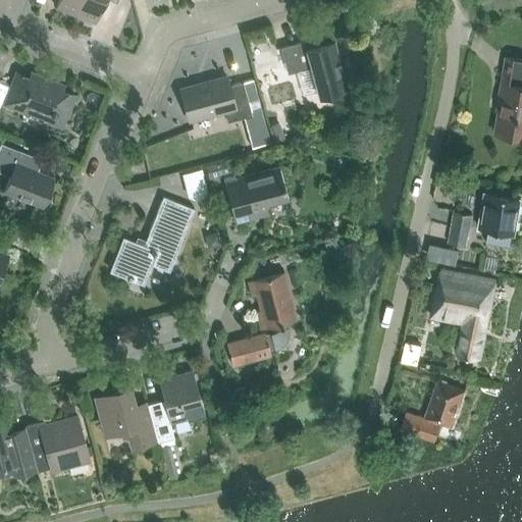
[(57,0),(55,7),(74,14),(81,0),(57,0)]
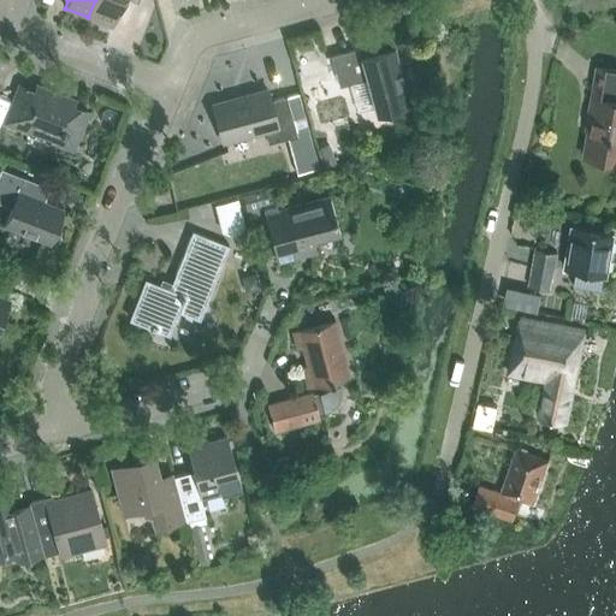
[(95,0),(88,17),(112,27),(122,0),(130,0),(137,3),(138,0),(95,0)]
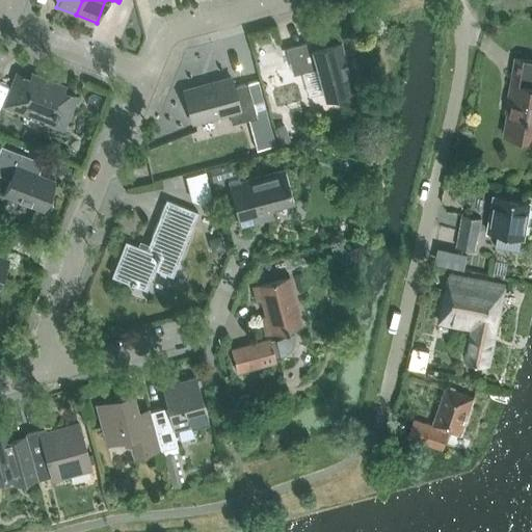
[(349,18),(360,15),(356,6),(347,9),(349,18)]
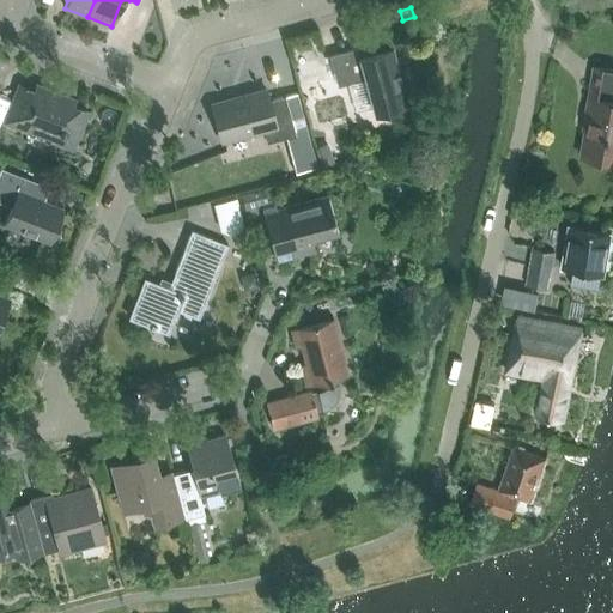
[(371,44),(332,55),(329,55),(338,86),(364,79),(372,109),(388,105),(388,109),(411,103),(401,67),(398,68),(392,48),(381,52),(382,53),(375,55),(371,44)]
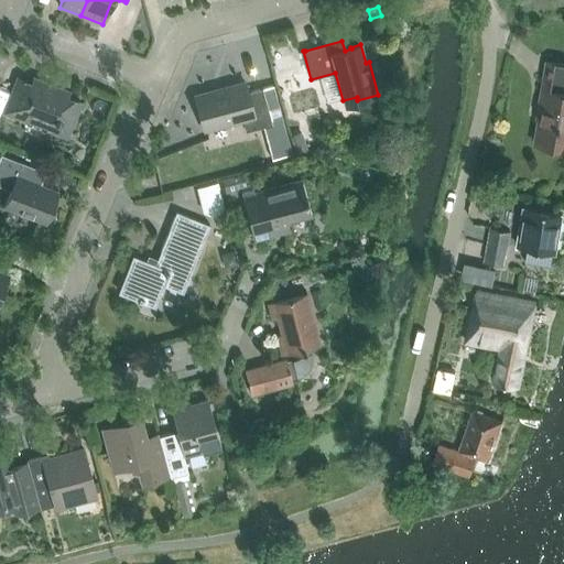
[(563,144),(563,64),(546,62),(539,107),(542,107),(537,141),(563,144)]
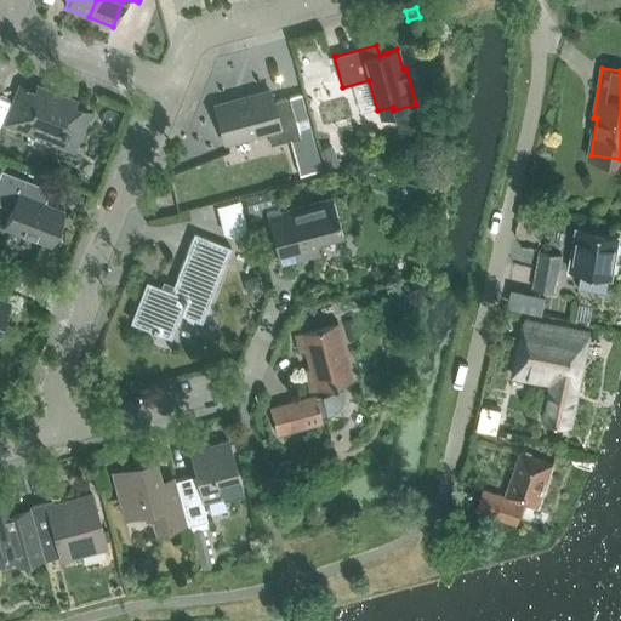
[(325,72),(303,77),(307,90),(336,83),(332,69),(325,72)]
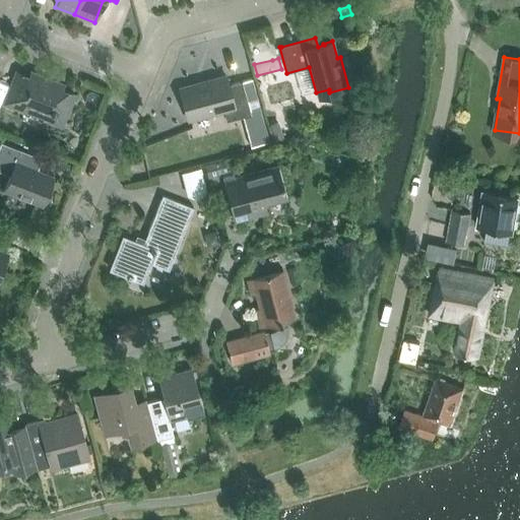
[(62,126),(74,94),(61,89),(63,84),(29,71),(28,76),(15,71),(3,104),(25,112),(27,108),(50,116),(48,121),(62,126)]
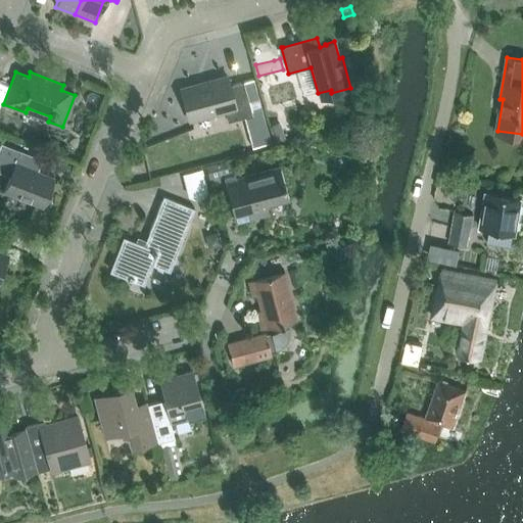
[(227,77),(180,89),(184,103),(186,102),(191,120),(225,110),(228,122),(243,117),(252,114),(243,82),(240,83),(230,86),(227,77)]
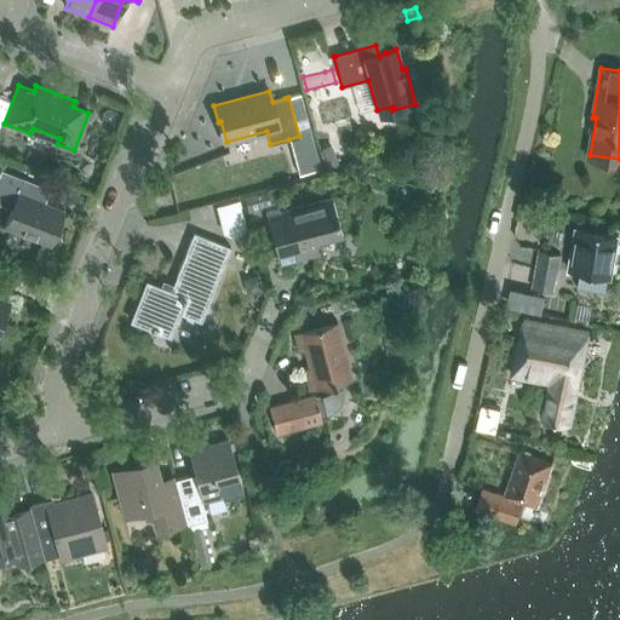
[(300,93),(288,97),(299,136),(310,133),(300,93)]
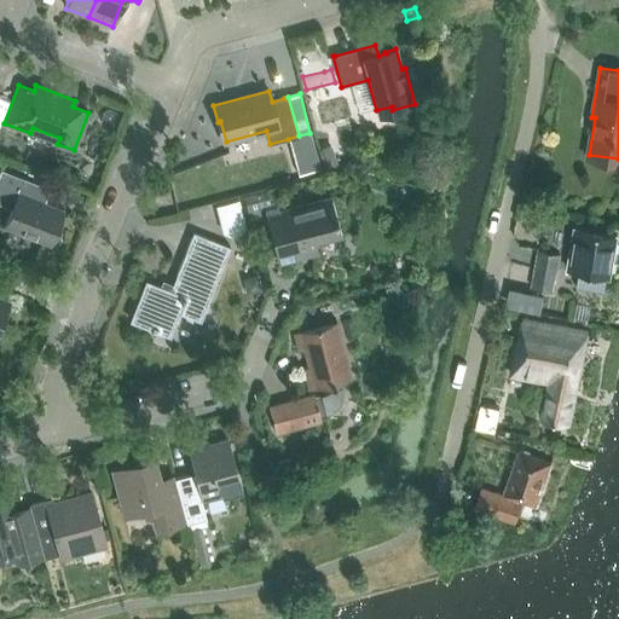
[(299,136),(288,139),(298,174),(319,167),(310,133),(299,136)]
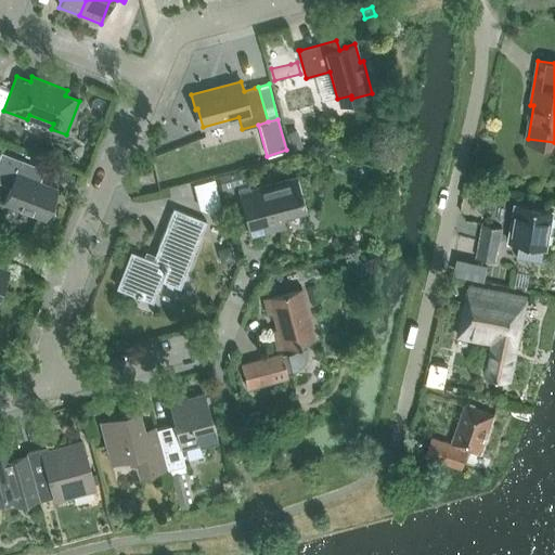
[(297,130),(286,133),(292,153),(302,150),(297,130)]
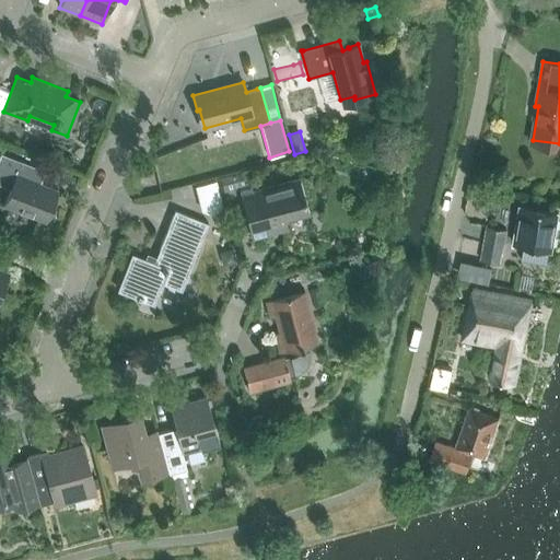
[(0,185),(10,189),(3,205),(45,221),(57,190),(31,181),(36,167),(0,153),(0,185)]
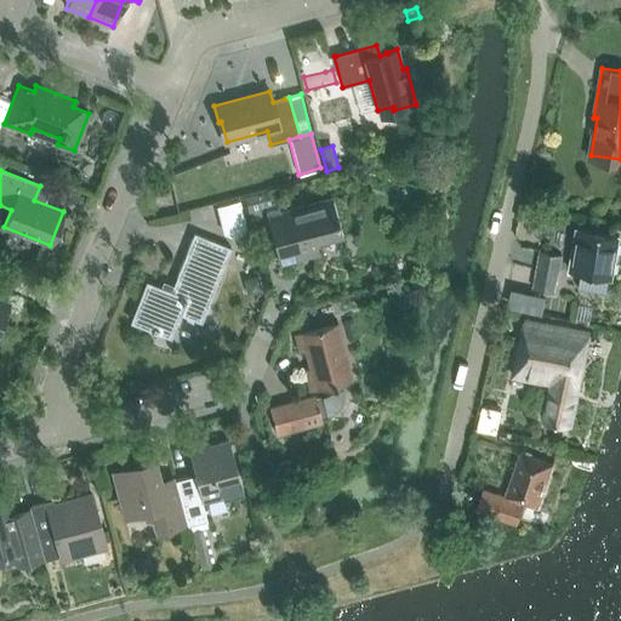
[(249,216),(260,214),(258,206),(272,203),(269,192),(244,198),(249,216)]
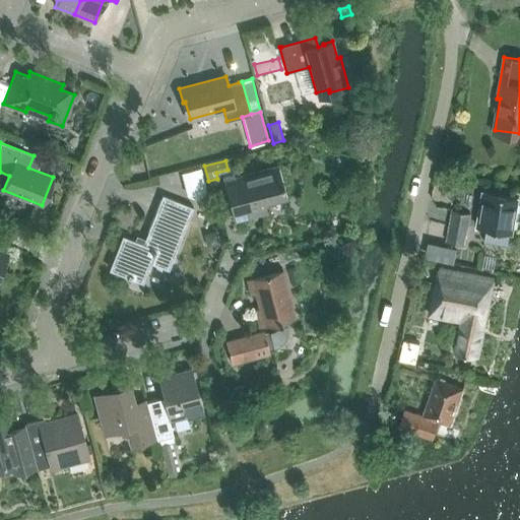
[(232,211),(235,221),(249,217),(248,211),(264,207),(263,202),(285,197),(277,167),(234,178),(233,174),(222,176),(232,211)]
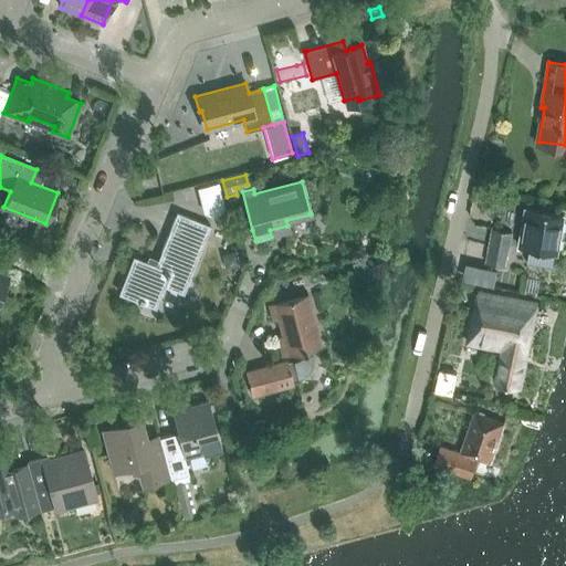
[(565,216),(563,216),(526,208),(520,247),(558,253),(565,216)]
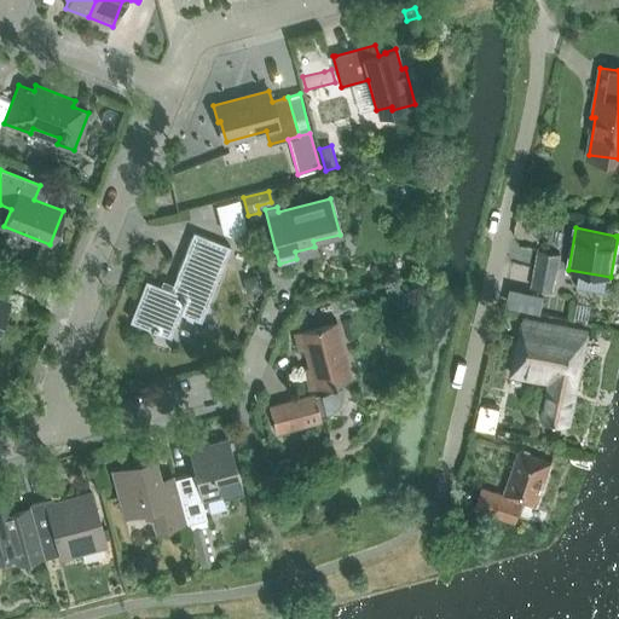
[(192,232),(191,237),(172,284),(163,288),(145,282),(131,320),(151,329),(151,330),(156,331),(156,330),(171,336),(179,313),(201,322),(230,247),(192,232)]
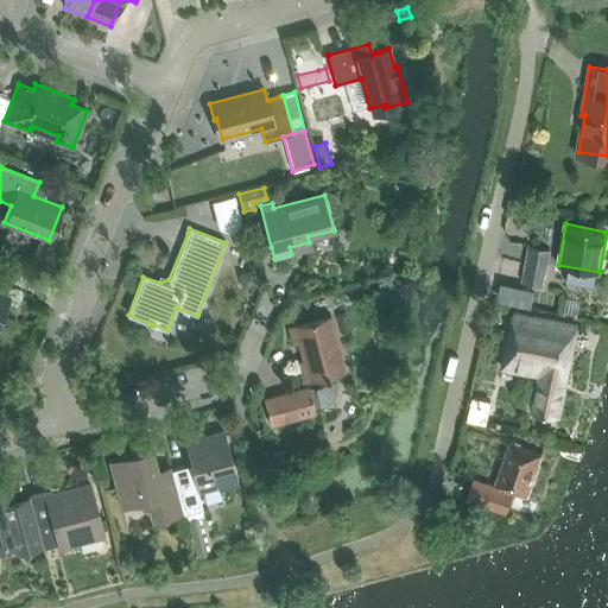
[(550,249),(529,245),(521,283),(542,286),(550,249)]
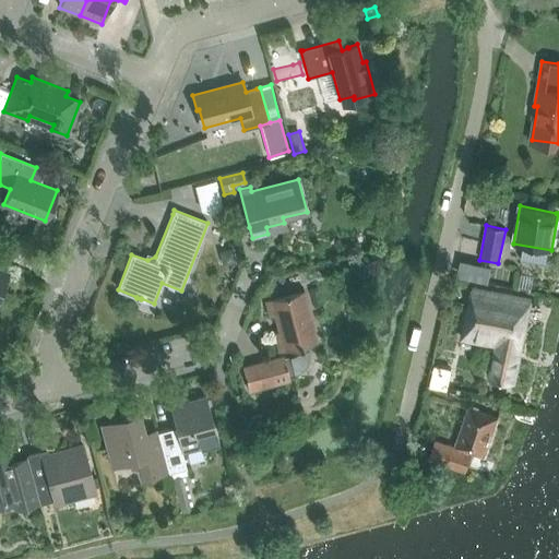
[(233,248),(218,251),(223,265),(236,261),(233,248)]
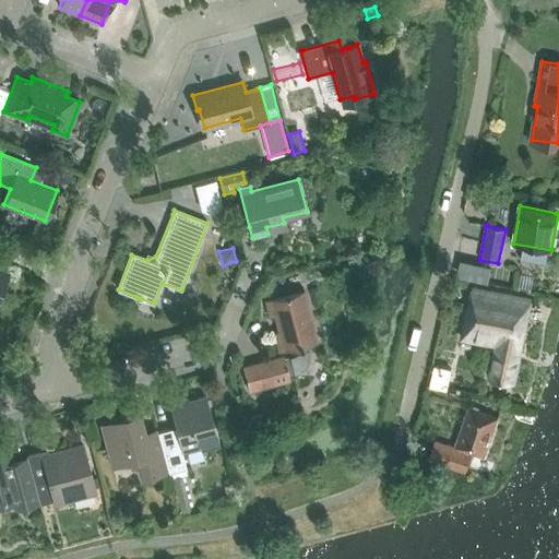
[(473,287),(472,293),(462,339),(496,345),(490,376),(514,381),(531,299),(473,287)]
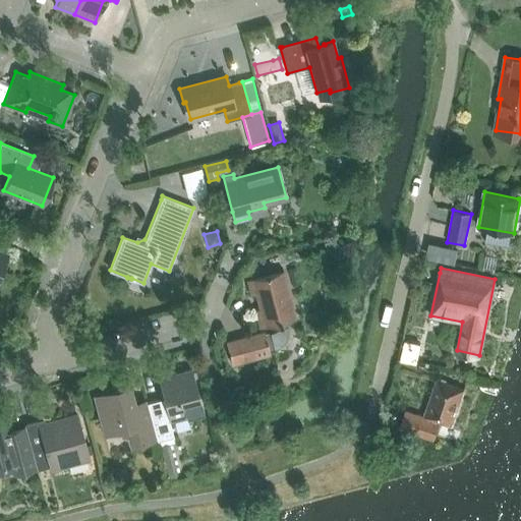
[(274,347),(275,349),(277,347),(279,347),(280,346),(282,344),(284,342),(285,341),(286,339),(287,337),(287,334),(288,332),(288,329),(287,326),(284,327),(282,322),(295,319),(282,270),(246,280),(250,295),(254,294),(258,308),(254,309),(259,328),(269,326),(270,332),(265,333),(264,332),(225,342),(232,364),(270,354),(269,349),(274,347)]
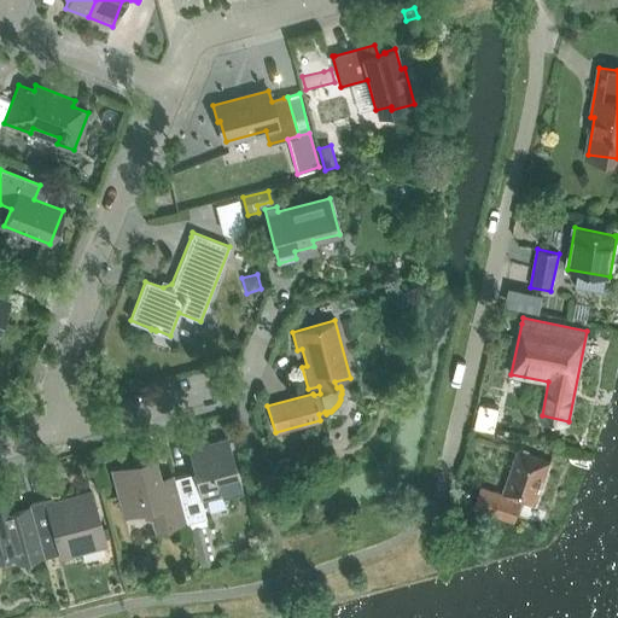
[(481,403),(474,427),(494,432),(500,408),(481,403)]
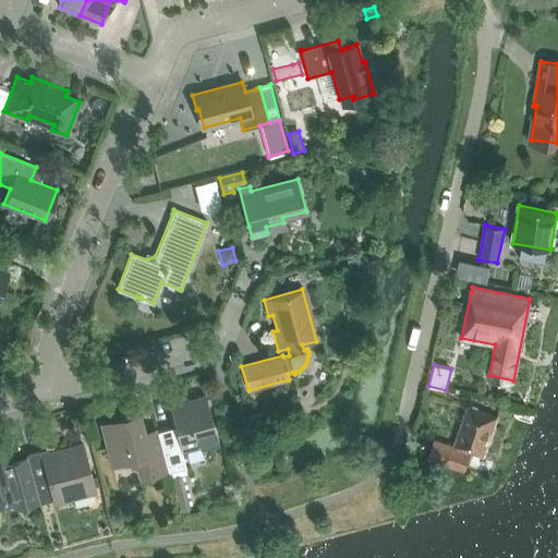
[(168,473),(185,468),(181,451),(218,441),(205,396),(168,405),(174,427),(157,432),(168,473)]
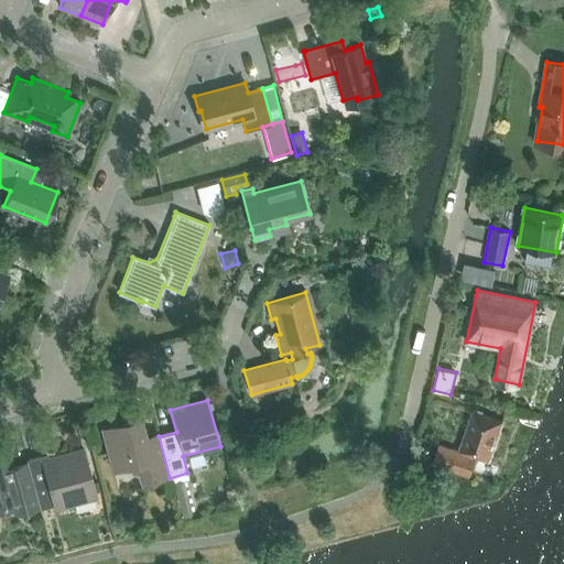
[(473,411),(459,449),(440,443),(433,462),(470,475),(477,456),(489,459),(502,421),(473,411)]
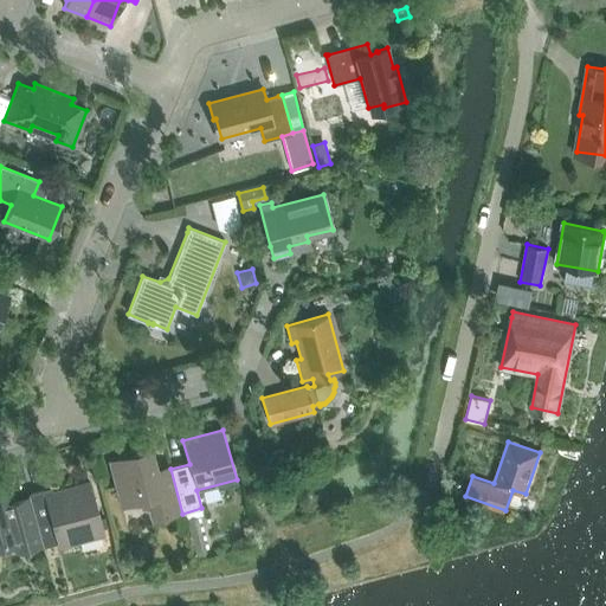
[(281,449),(271,452),(276,471),(285,469),(281,449)]
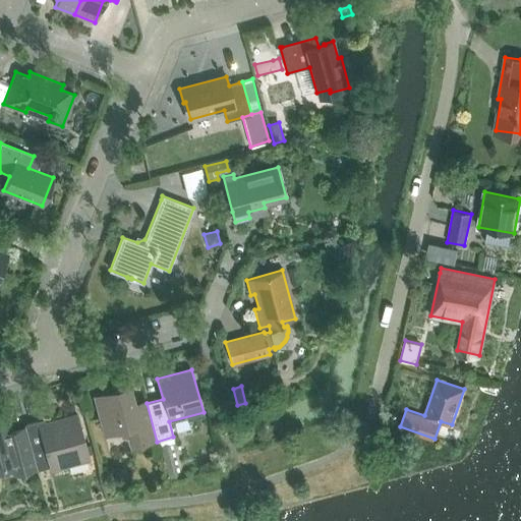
[(130,446),(155,440),(145,401),(130,404),(125,387),(100,394),(103,407),(98,408),(104,435),(120,430),(121,436),(127,435),(130,446)]
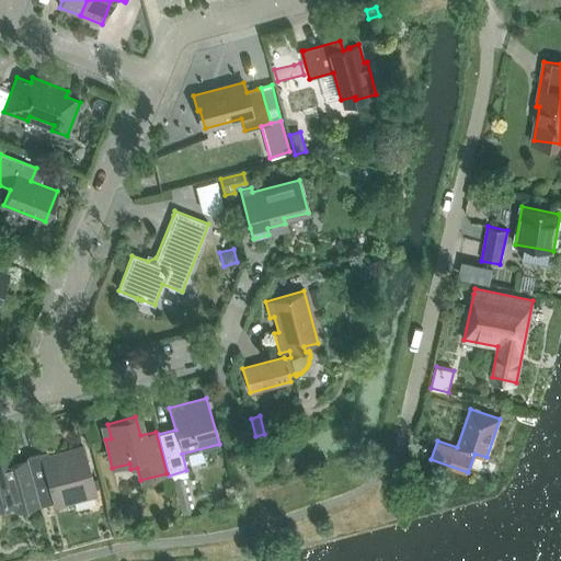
[(26,456),(39,506),(54,502),(54,504),(95,493),(82,446),(42,457),(41,453),(26,456)]
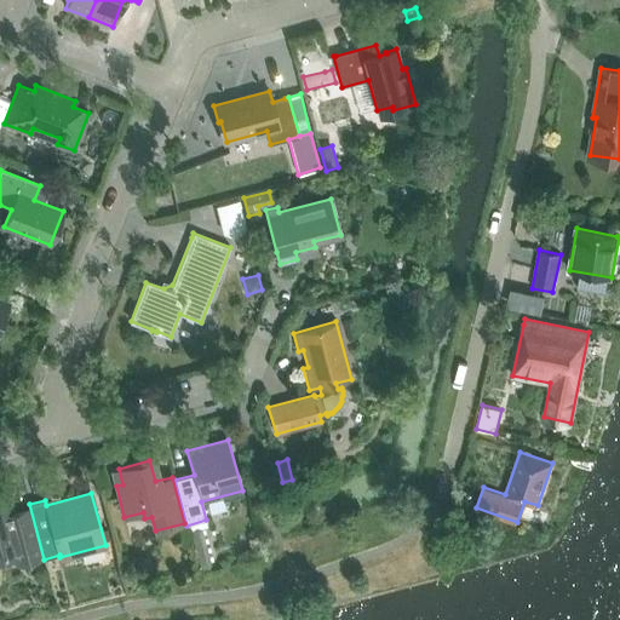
[(24,562),(44,556),(29,505),(10,511),(7,499),(0,500),(0,556),(21,551),(24,562)]
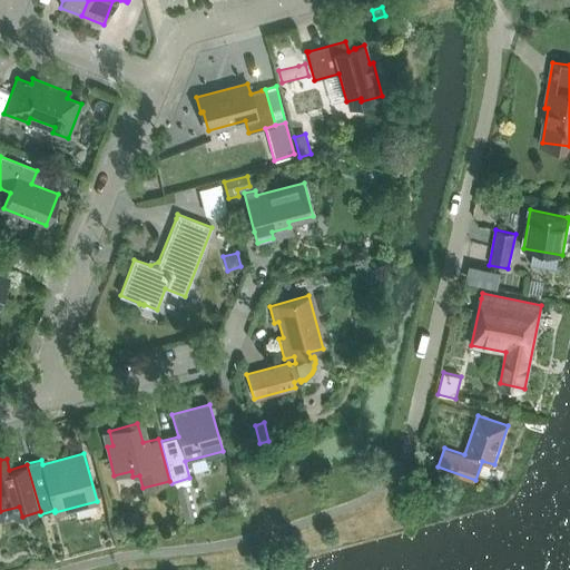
[(185,484),(175,487),(185,521),(195,518),(185,484)]
